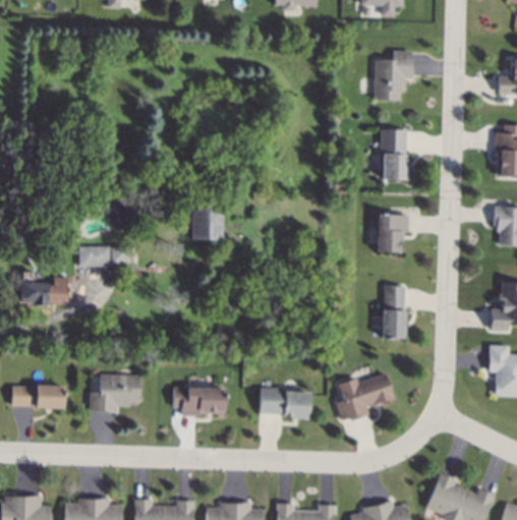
[(109,0),(109,8),(121,8),(121,0),(109,0)]
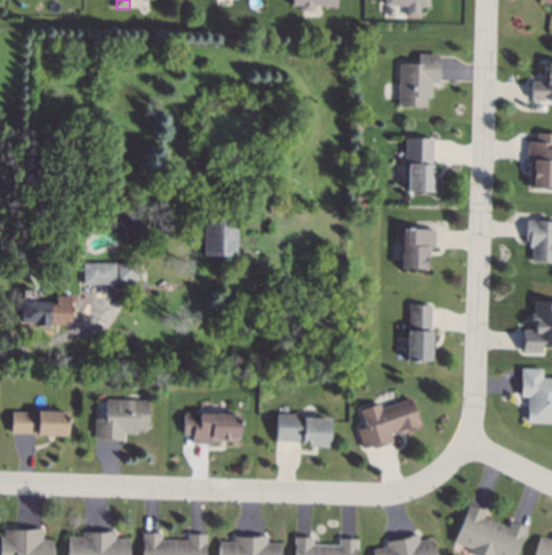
[(340,0),(340,8),(316,5),(313,11),(306,11),(304,5),(295,5),(295,0),(340,0)]
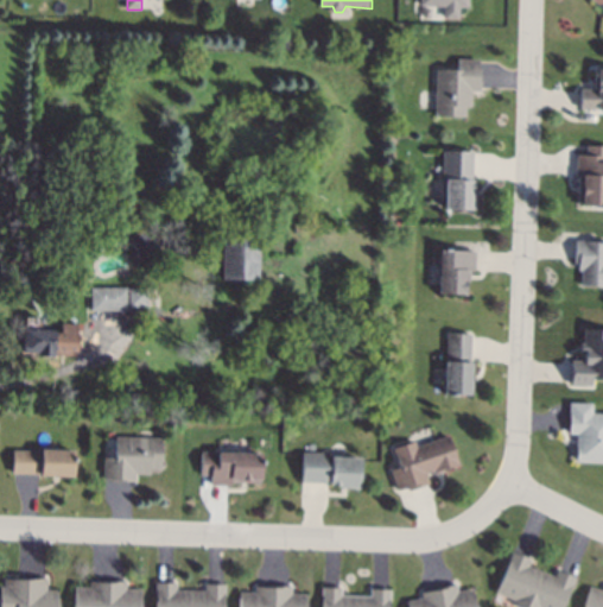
[(470,0),(470,7),(461,7),(461,19),(445,18),(446,7),(423,6),(423,0),(470,0)]
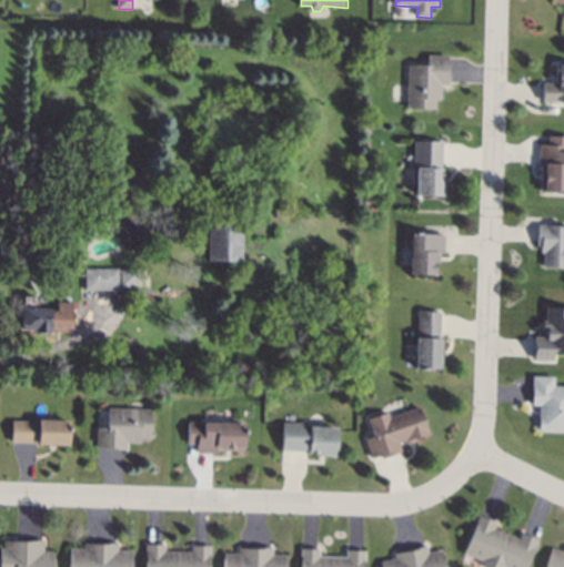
[(449,57),(449,60),(449,66),(452,66),(451,82),(451,85),(443,85),(443,99),(439,99),(437,110),(409,109),(411,66),(430,67),(430,56),(449,57)]
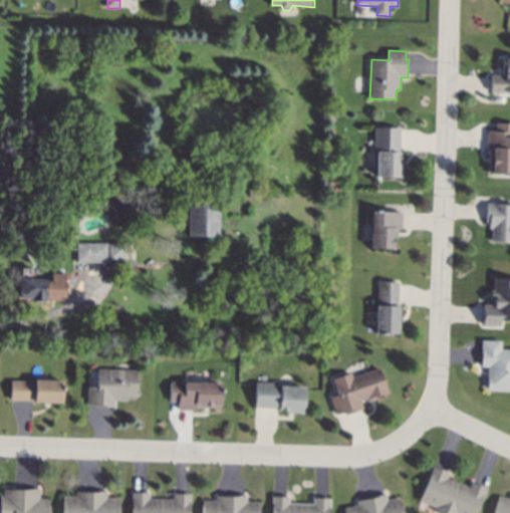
[(509,93),(507,93),(492,92),(492,78),(492,76),(506,76),(506,59),(509,59),(509,93)]
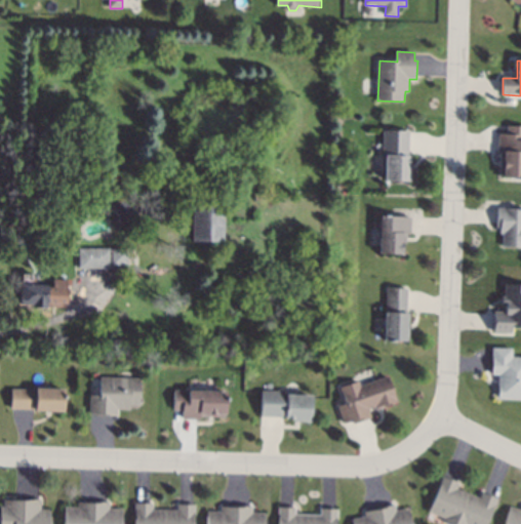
[(520,178),(502,177),(503,152),(498,151),(499,133),(508,133),(508,127),(508,126),(520,126),(520,178)]
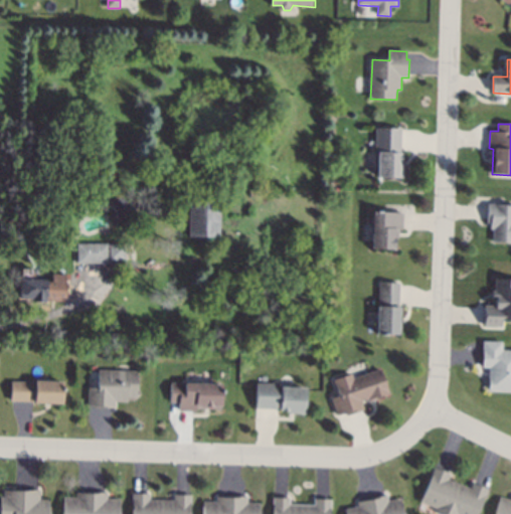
[(401,131),(402,152),(402,162),(404,162),(404,177),(378,177),(377,129),(401,128),(401,131)]
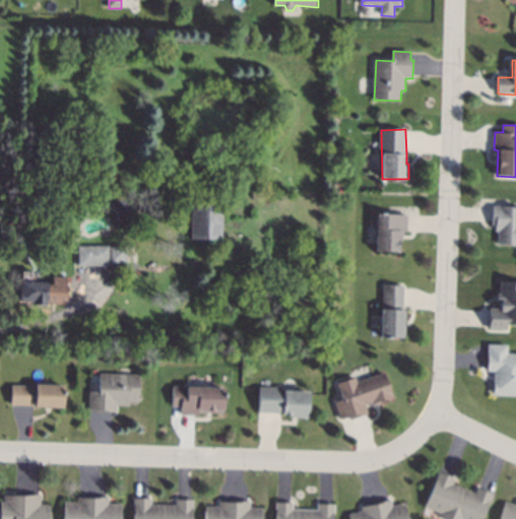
[(141,214),(136,219),(119,204),(124,199),(141,214)]
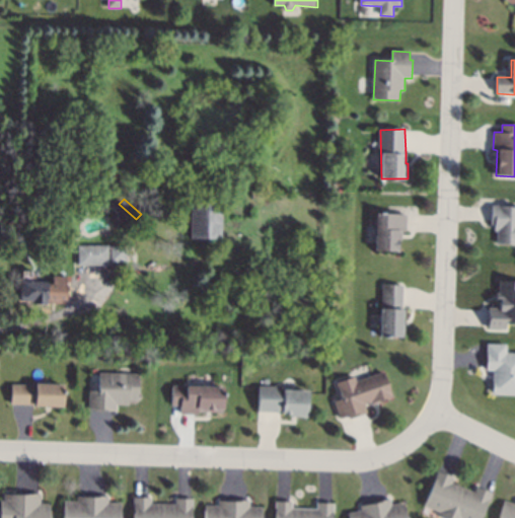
[(221,239),(209,239),(209,245),(208,245),(200,245),(200,239),(191,239),(191,203),(191,202),(221,203),(221,239)]
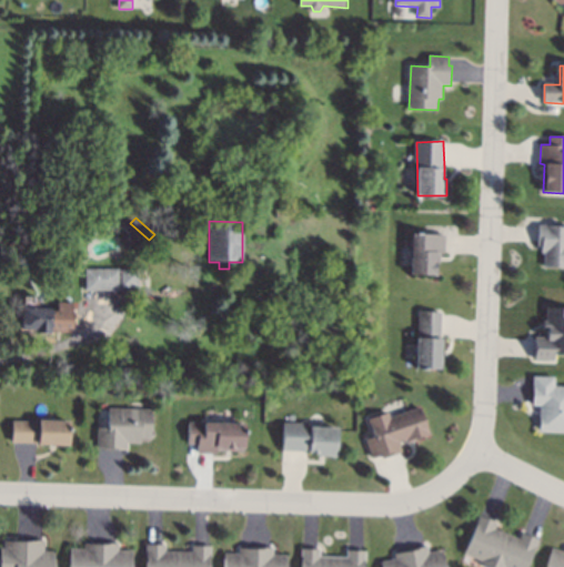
[(563,267),(545,267),(545,253),(541,253),(541,245),(539,245),(539,241),(540,226),(563,226),(563,267)]
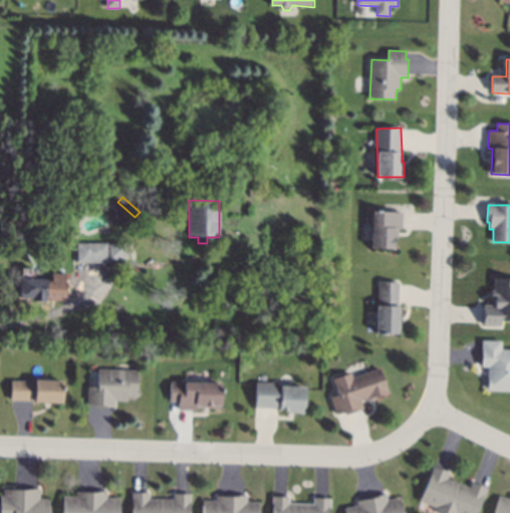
[(404,229),(400,229),(400,237),(396,237),(396,248),(374,248),(374,213),(389,213),(404,213),(404,229)]
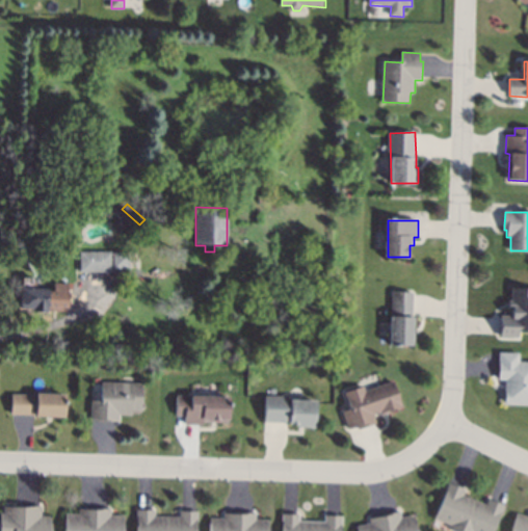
[(138,268),(131,268),(131,269),(113,270),(113,272),(83,272),(82,272),(81,253),(113,251),(113,253),(131,251),(131,250),(138,250),(138,268)]
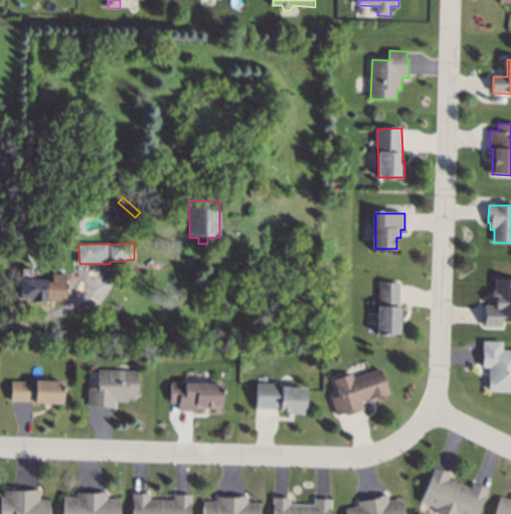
[(261,276),(245,276),(245,267),(261,267),(261,276)]
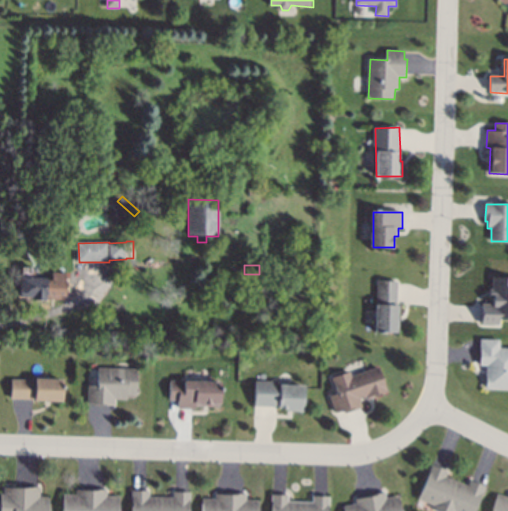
[(66,283),(65,296),(65,297),(47,297),(47,301),(32,301),(32,297),(19,297),(20,289),(22,289),(22,278),(47,278),(47,280),(53,280),(54,272),(66,273),(66,283)]
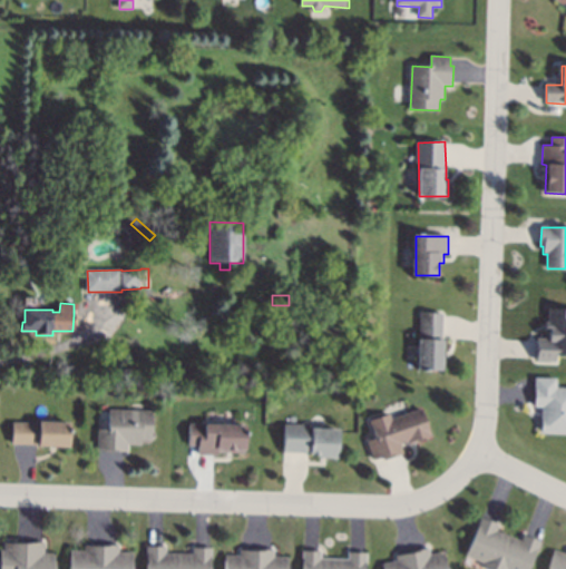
[(565,355),(557,355),(557,362),(537,362),(537,359),(537,341),(537,339),(546,339),(546,324),(549,324),(549,310),(565,310),(565,355)]
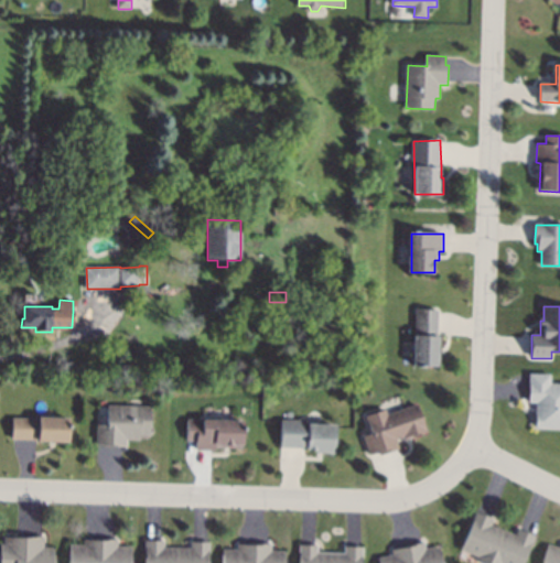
[(440,313),(440,335),(440,366),(416,366),(416,336),(418,336),(418,311),(440,311),(440,313)]
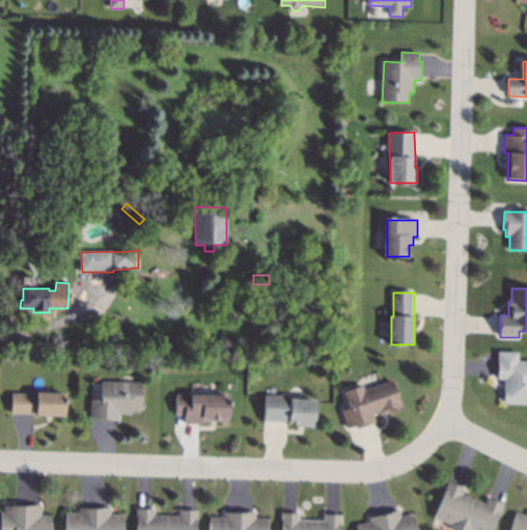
[(520,353),(520,362),(526,362),(526,403),(504,403),(505,379),(498,379),(498,375),(499,354),(499,353),(520,353)]
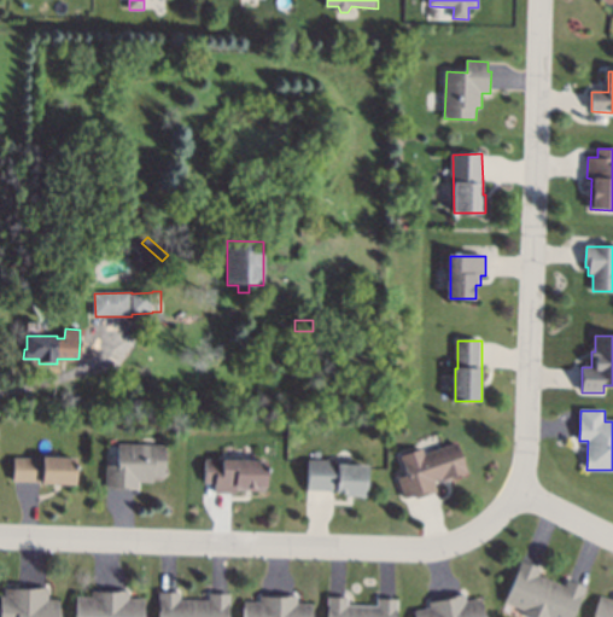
[(468,473),(445,482),(444,479),(435,482),(438,493),(436,494),(418,500),(416,496),(409,499),(406,499),(400,478),(408,476),(401,455),(425,447),(427,453),(457,443),(468,473)]
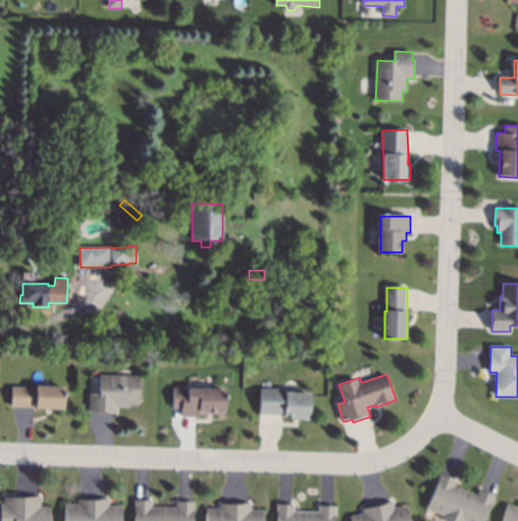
[(142,376),(141,403),(133,403),(132,409),(119,408),(118,413),(116,413),(94,412),(92,412),(93,377),(102,377),(102,375),(142,376)]
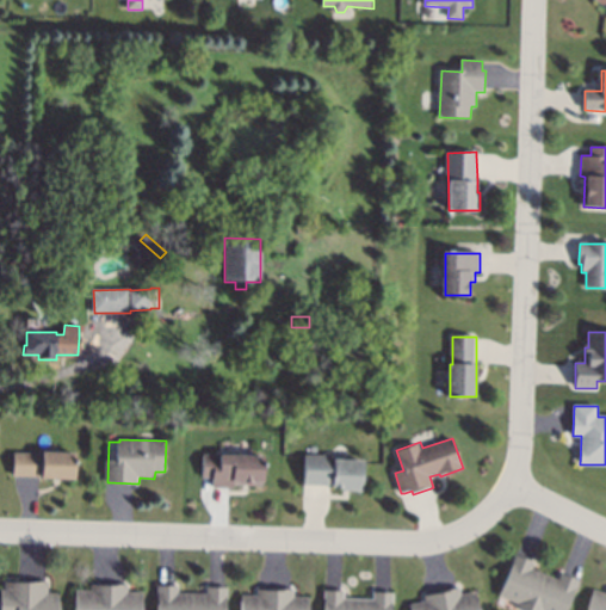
[(76,476),(41,476),(19,475),(16,475),(16,453),(76,454),(76,476)]
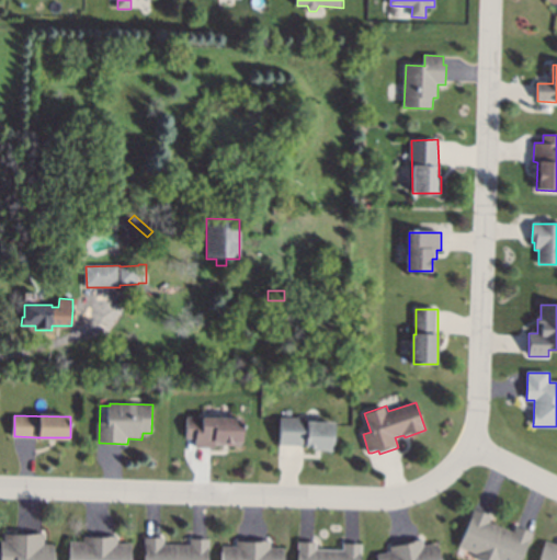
[(326,418),(326,422),(337,422),(336,450),(309,449),(309,445),(306,445),(282,444),(282,442),(283,416),(326,418)]
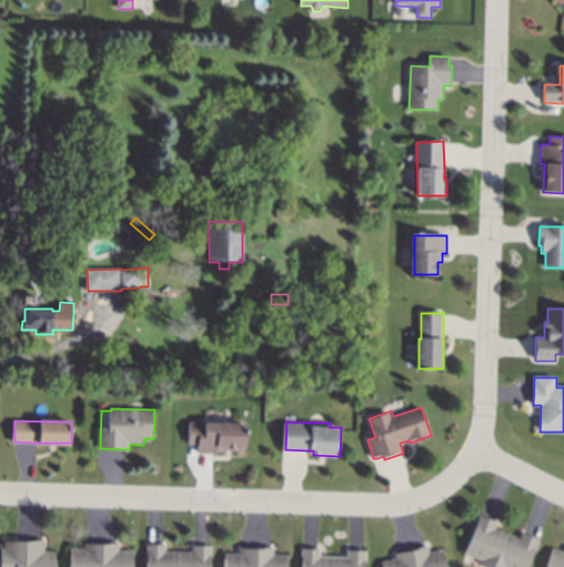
[(248,425),(247,452),(220,451),(220,454),(215,454),(200,454),(200,444),(191,444),(191,443),(191,423),(248,425)]
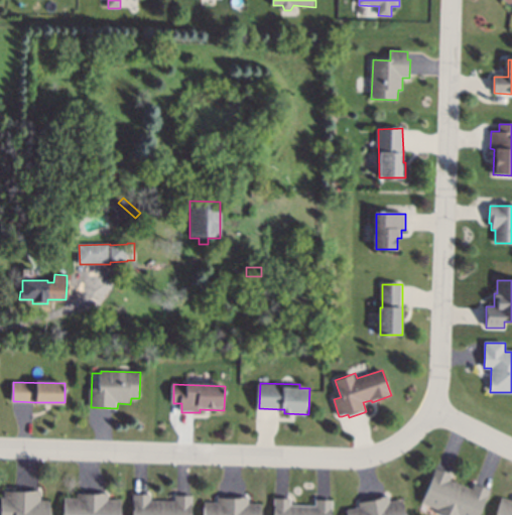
[(438,470),(451,474),(453,475),(450,481),(473,490),(475,485),(477,486),(489,491),(490,492),(480,514),(436,514),(438,510),(423,504),(437,469),(438,470)]
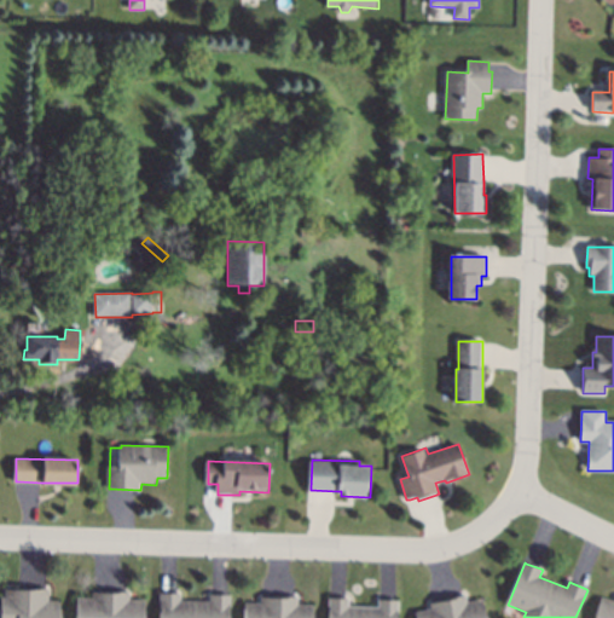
[(48,589),(51,589),(51,600),(62,601),(61,617),(4,617),(4,598),(7,598),(7,589),(22,590),(39,590),(39,589),(48,589)]
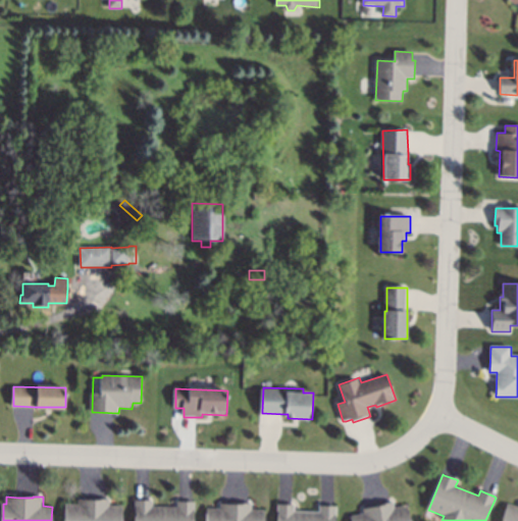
[(110,507),(124,507),(124,520),(66,520),(67,505),(80,505),(80,500),(83,500),(104,500),(111,500),(110,507)]
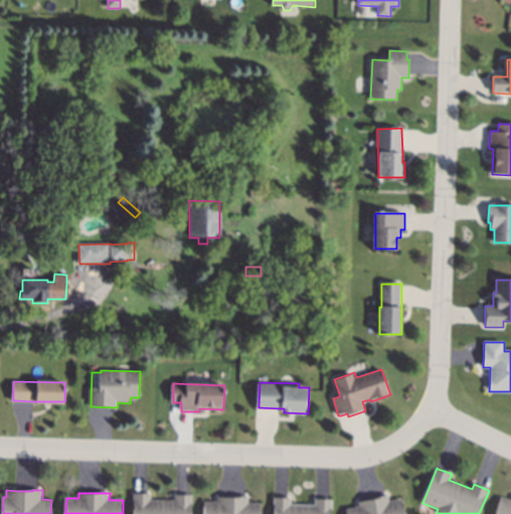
[(137,494),(149,494),(153,494),(152,500),(176,501),(176,495),(178,495),(191,496),(194,496),(193,513),(134,513),(135,494),(137,494)]
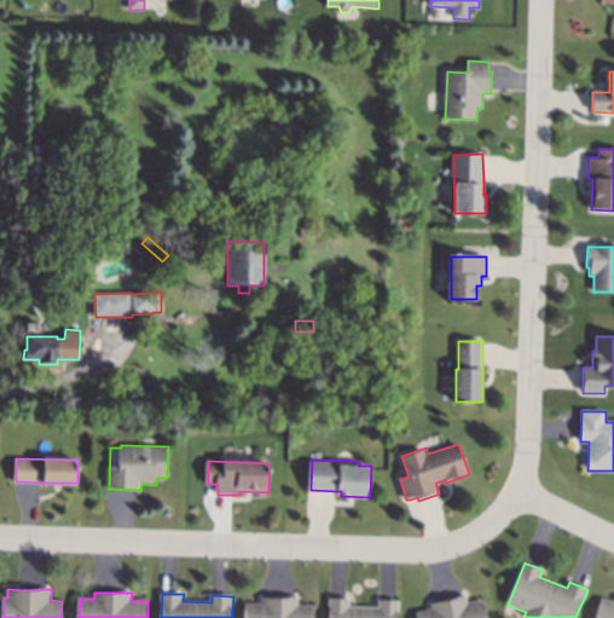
[(469,602),(484,600),(487,617),(418,617),(417,613),(433,610),(432,604),(434,604),(464,598),(468,596),(469,602)]
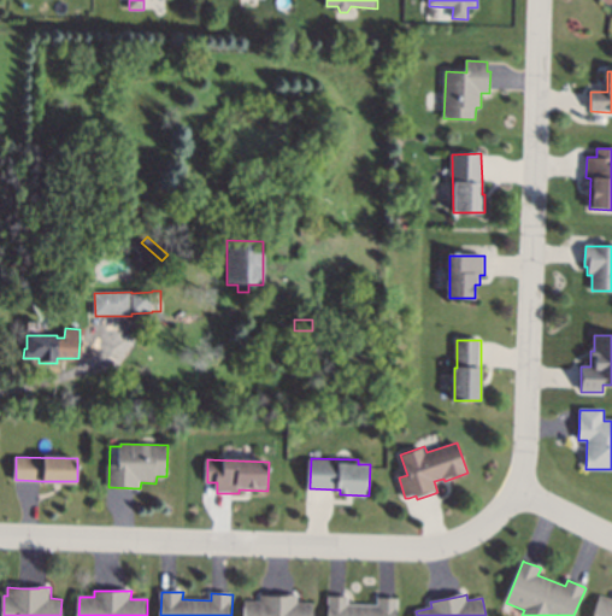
[(296,596),(299,596),(299,604),(315,604),(313,615),(246,615),(247,602),(262,602),(262,596),(264,597),(281,597),(281,596),(296,596)]
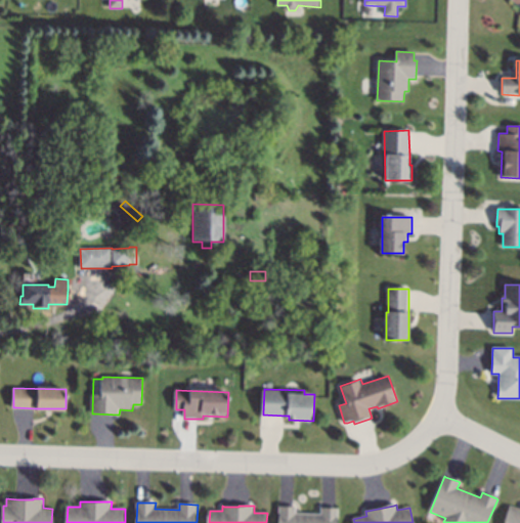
[(282,506),(294,507),(297,507),(297,514),(321,515),(322,508),(336,509),(339,509),(338,522),(278,522),(279,506),(282,506)]
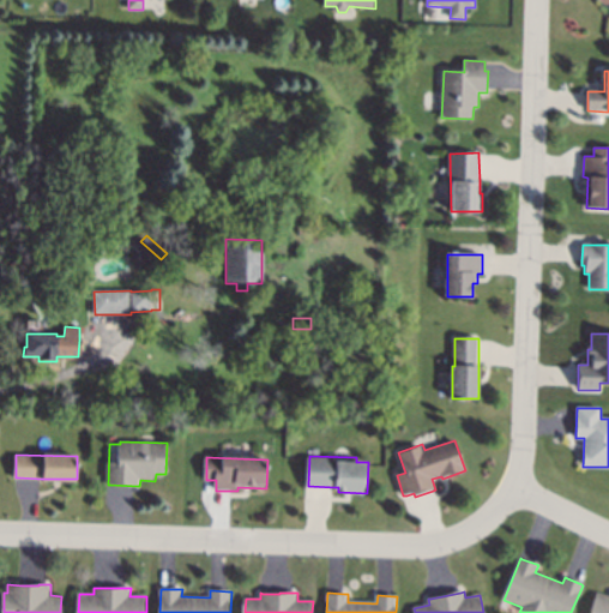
[(594,612),(600,594),(608,596),(608,612),(594,612)]
